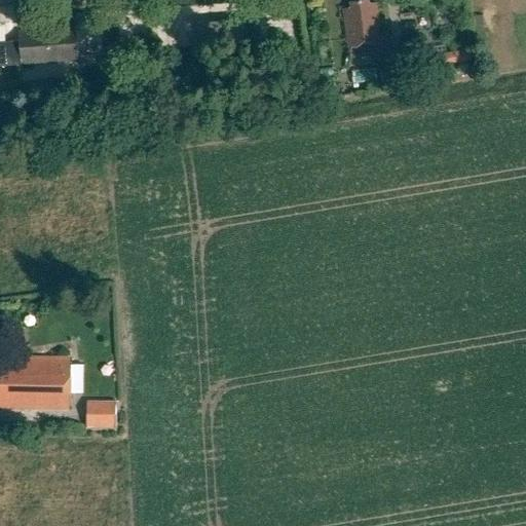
[(347,8),(341,9),(348,59),(381,53),(374,4),(367,5),(365,0),(362,0),(346,2),(347,8)]
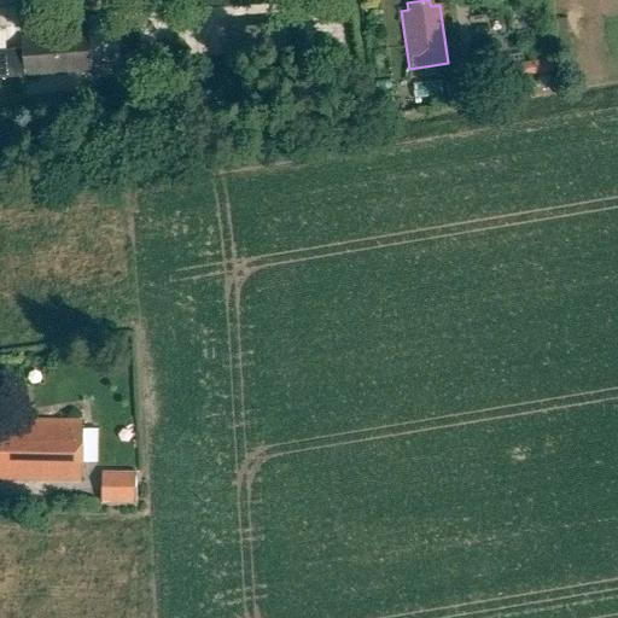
[(0,77),(91,71),(88,34),(19,39),(21,48),(0,50),(0,77)]
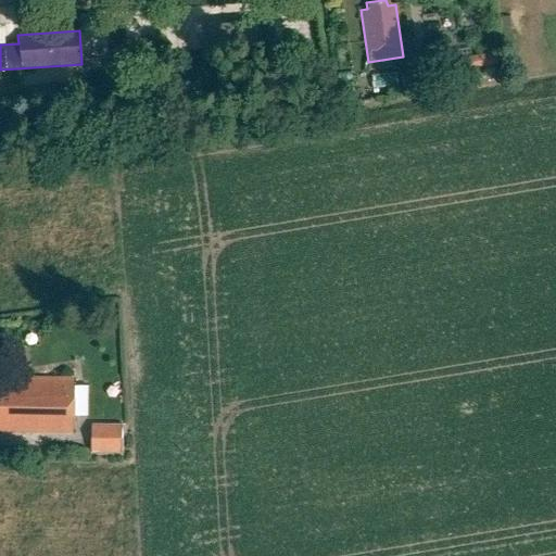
[(501,52),(440,62),(442,73),(502,63),(501,52)]
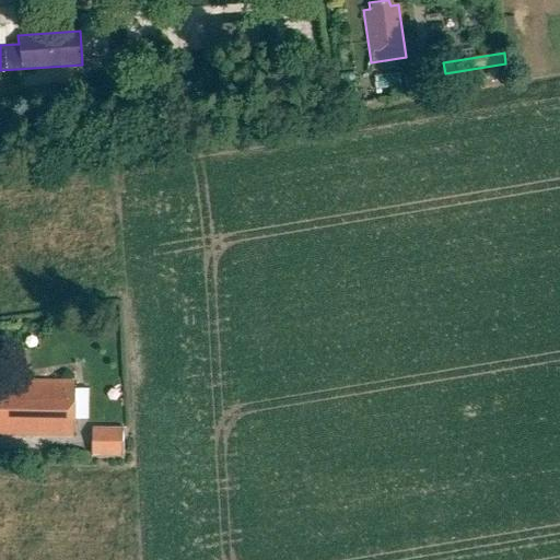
[(433,63),(403,67),(406,90),(436,86),(433,63)]
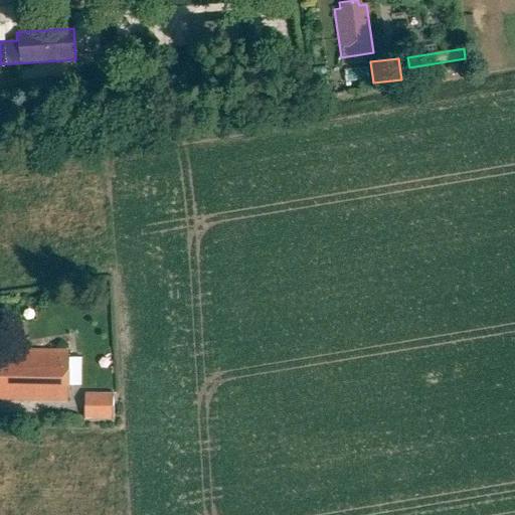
[(284,66),(269,68),(270,81),(285,79),(284,66)]
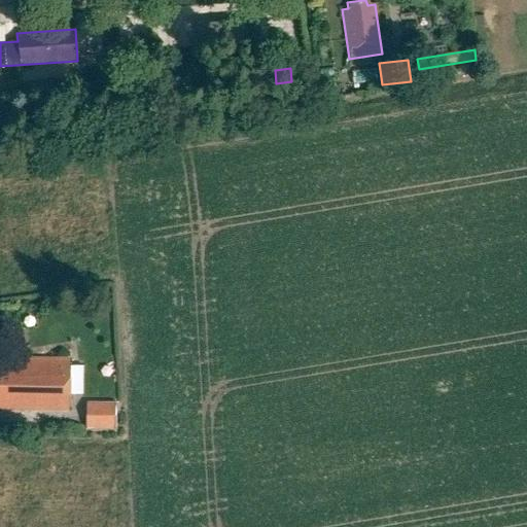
[(0,410),(69,411),(70,359),(20,359),(20,362),(0,361),(0,410)]
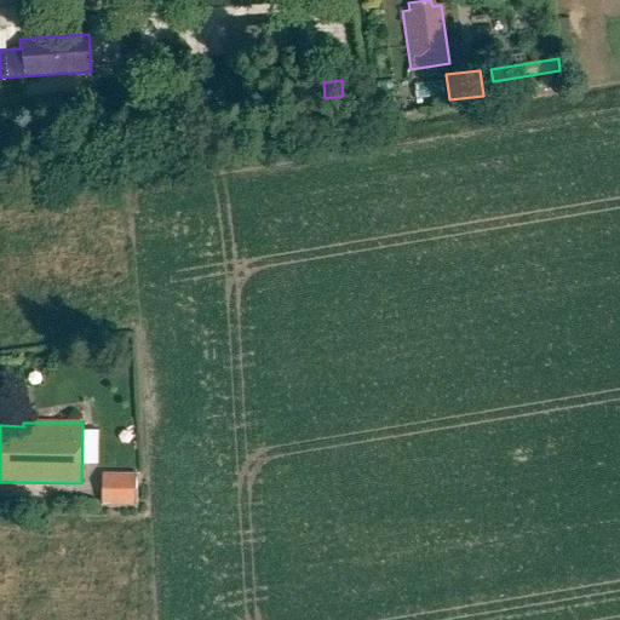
[(136,505),(136,475),(121,475),(121,484),(102,484),(102,504),(136,505)]
